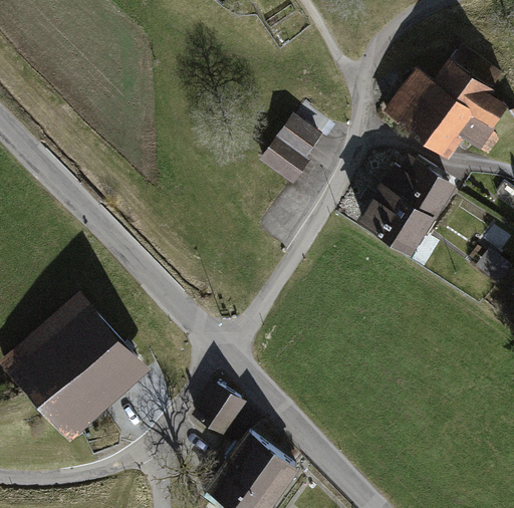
[(418,67),(383,113),(449,160),(464,139),(481,153),(497,131),(493,128),(509,103),(493,92),(496,89),(494,87),(503,74),(462,44),(452,58),(449,56),(434,78),(418,67)]
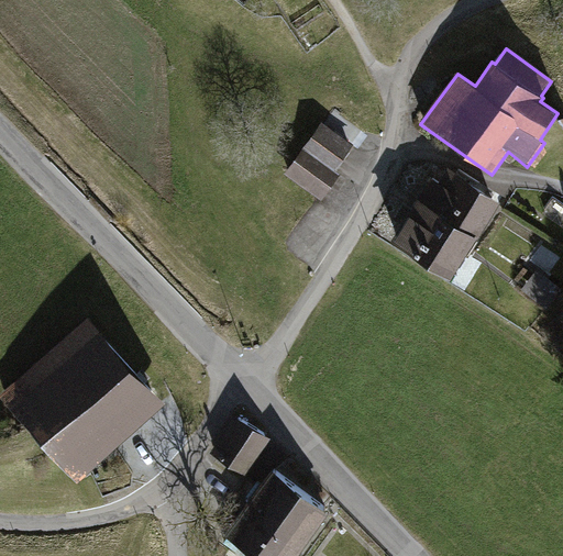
[(337,112),(327,124),(354,148),(365,135),(337,112)]
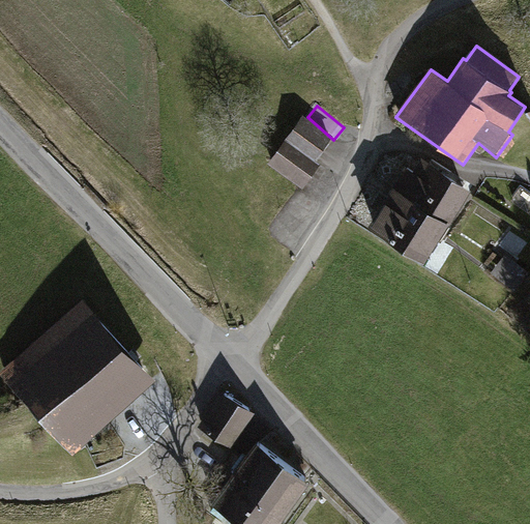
[(301,116),(265,168),(302,193),(320,167),(316,164),(332,140),(301,116)]
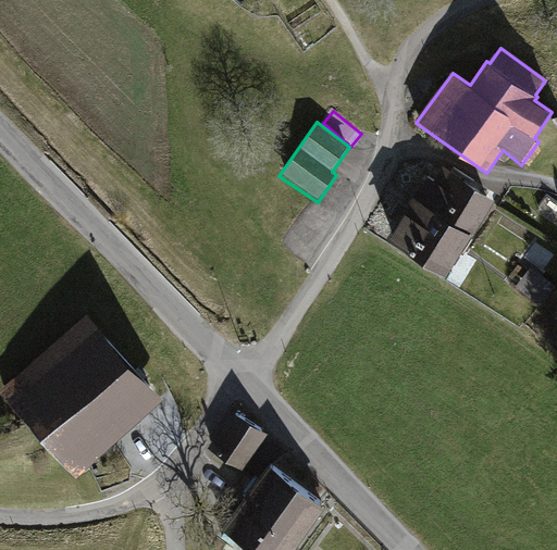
[(366,182),(381,139),(359,132),(344,174),(366,182)]
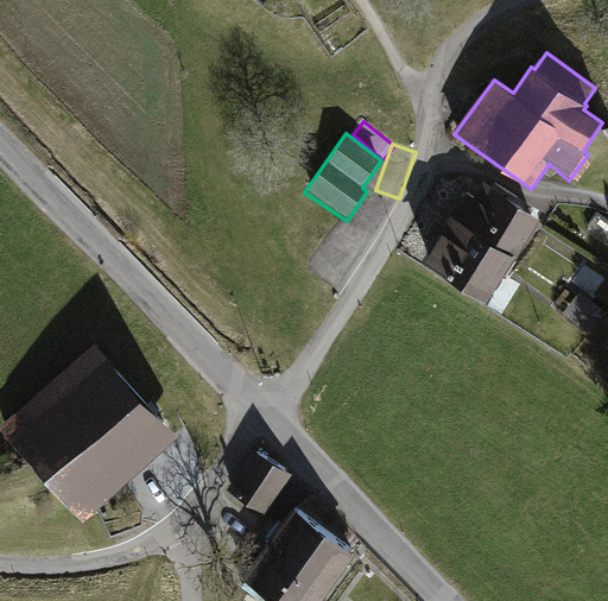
[(466,191),(423,258),(487,297),(512,255),(515,258),(542,219),(483,182),(475,197),(466,191)]
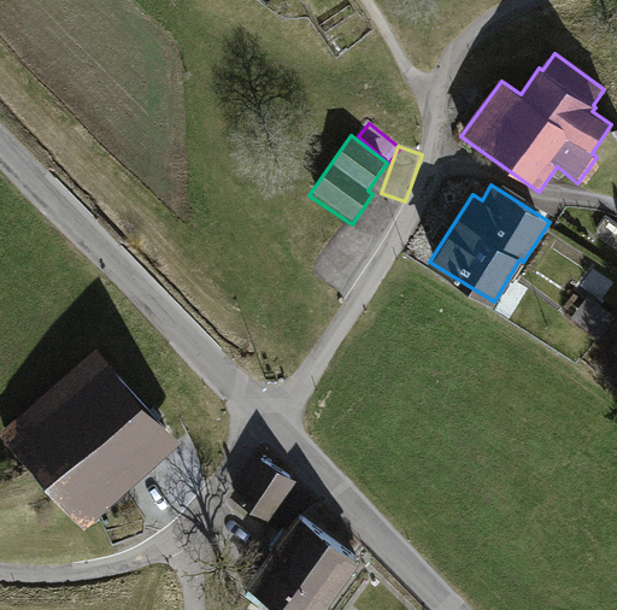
[(591,303),(576,322),(601,340),(615,321),(591,303)]
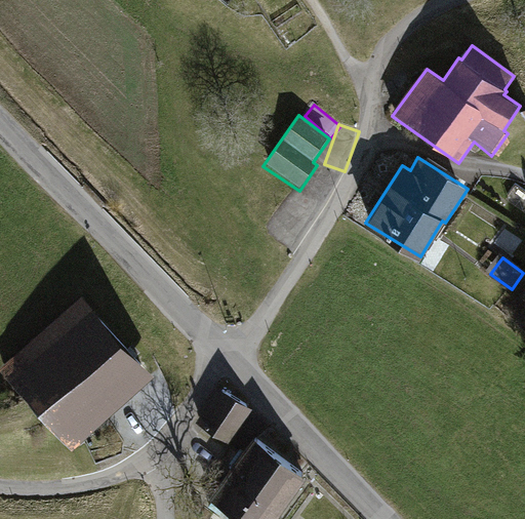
[(81,295),(0,370),(0,374),(72,451),(80,444),(154,376),(143,363),(81,295)]
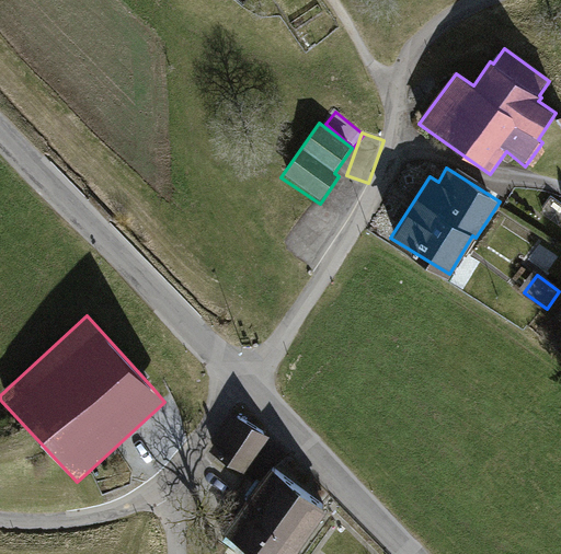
[(235,416),(209,454),(247,479),(271,441),(235,416)]
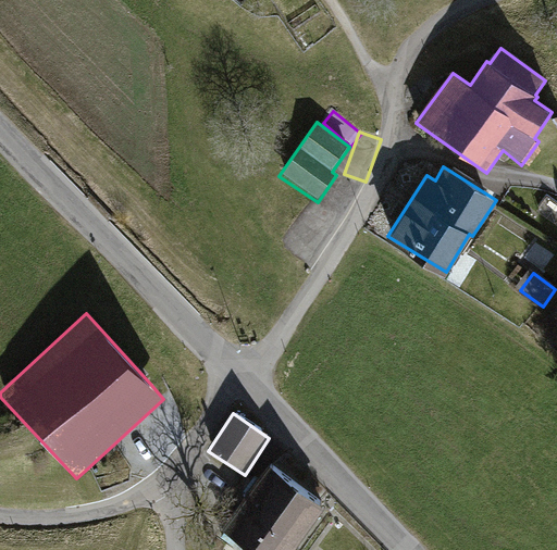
[(269,464),(223,530),(249,549),(292,549),(324,505),(269,464)]
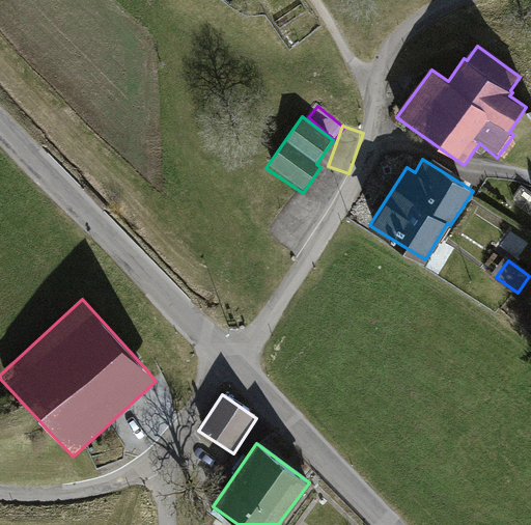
All buildings are outlined.
